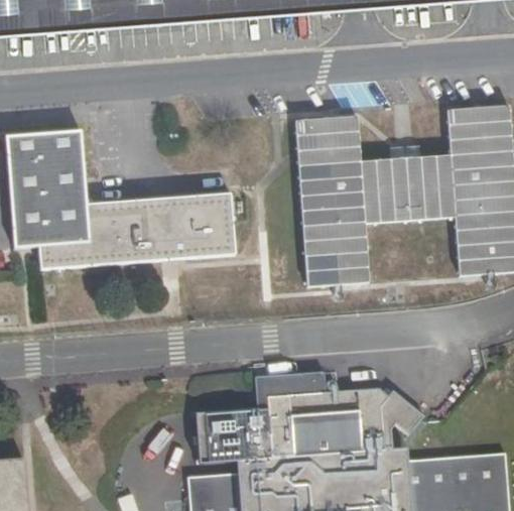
[(0,0),(0,29),(350,0),(0,0)]
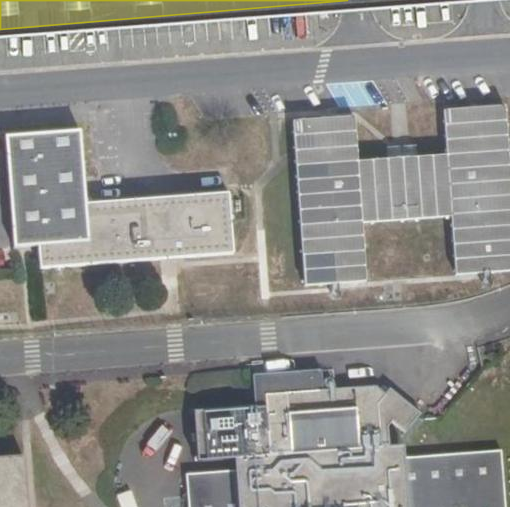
[(357,117),(293,122),(304,286),(368,284),(365,225),(449,222),(454,281),(509,278),(509,182),(502,103),(438,108),(442,152),(361,160),(357,117)]
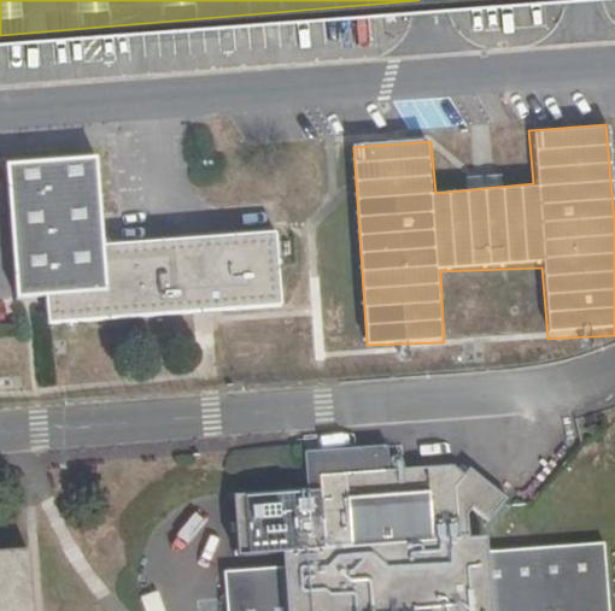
[(95,159),(7,168),(16,294),(48,292),(50,319),(275,301),(270,231),(101,246),(95,159)]
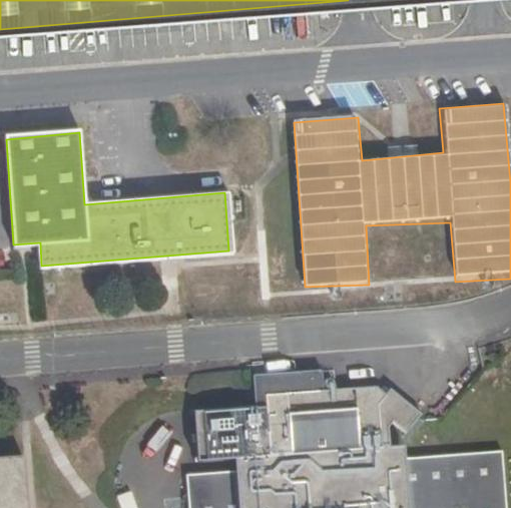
[(391,445),(389,425),(394,419),(407,430),(423,412),(392,386),(387,392),(379,384),(325,388),(324,368),(253,373),(257,406),(196,411),(200,459),(237,456),(238,468),(188,472),(190,507),(508,507),(504,448),(406,456),(405,444),(391,445)]
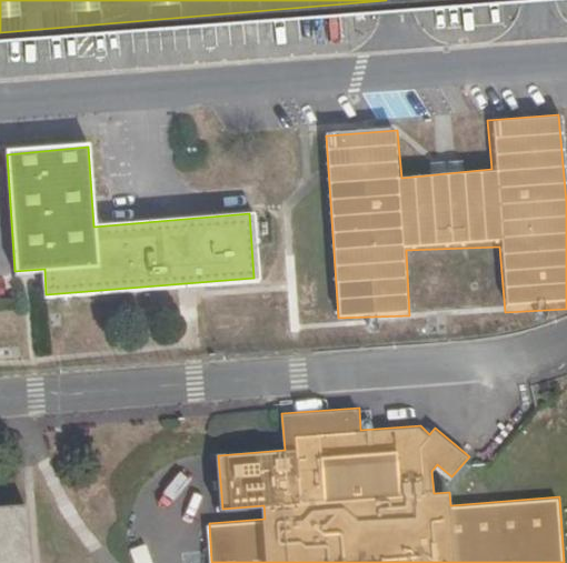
[(0,562),(28,562),(23,508),(0,509),(0,562)]
